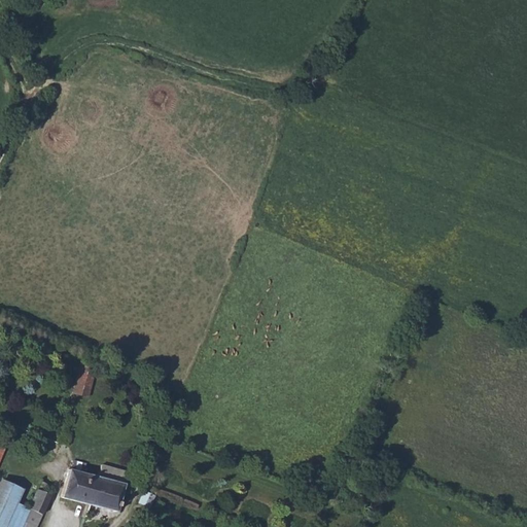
[(99,365),(83,360),(80,371),(96,375),(99,365)]
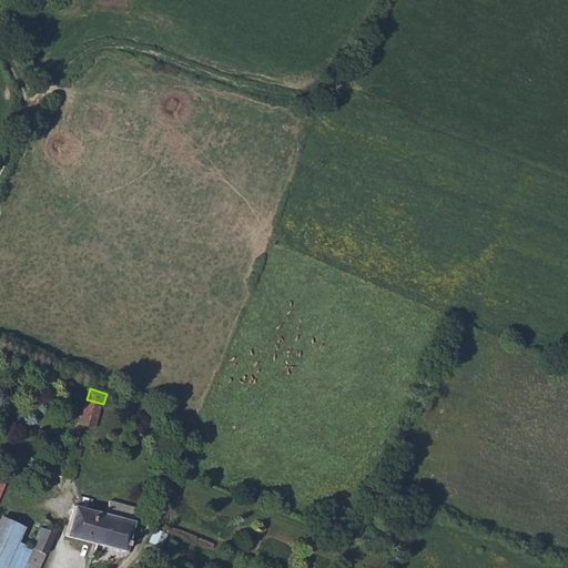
[(103,404),(87,399),(81,422),(98,426),(103,404)]
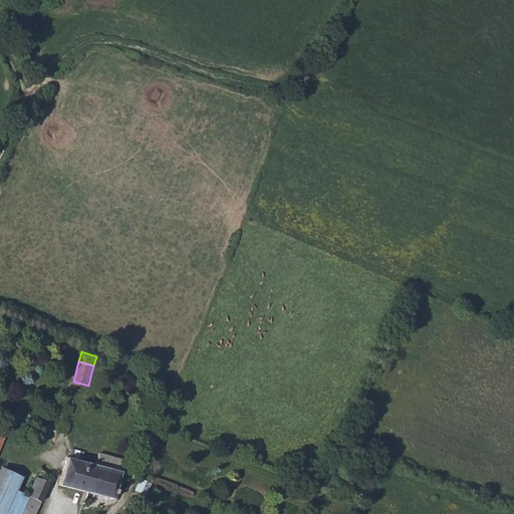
[(11,428),(0,424),(0,452),(0,453),(11,428)]
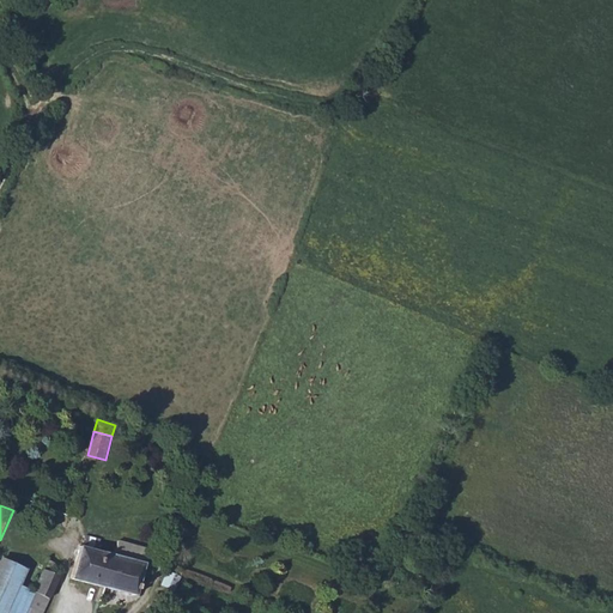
[(74,580),(108,587),(117,554),(98,550),(102,536),(86,533),(83,547),(82,547),(74,580)]
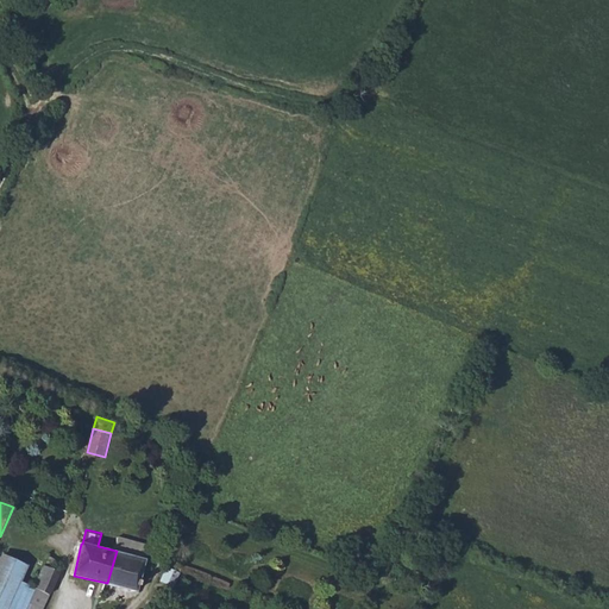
[(145,567),(150,547),(119,539),(117,551),(107,583),(139,591),(143,575),(149,576),(150,569),(145,567)]
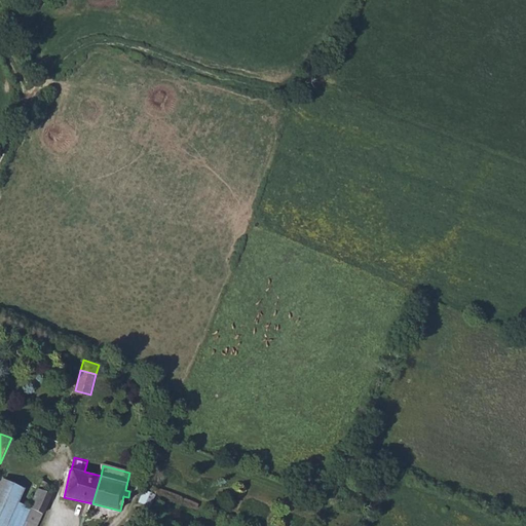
[(22,525),(33,503),(21,498),(26,485),(3,475),(0,482),(0,525),(22,525)]
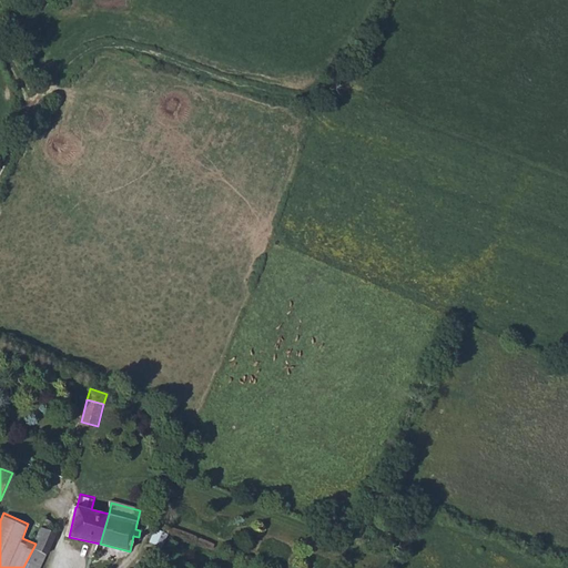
[(54,518),(49,515),(36,544),(23,567),(41,567),(59,528),(52,525),(54,518)]
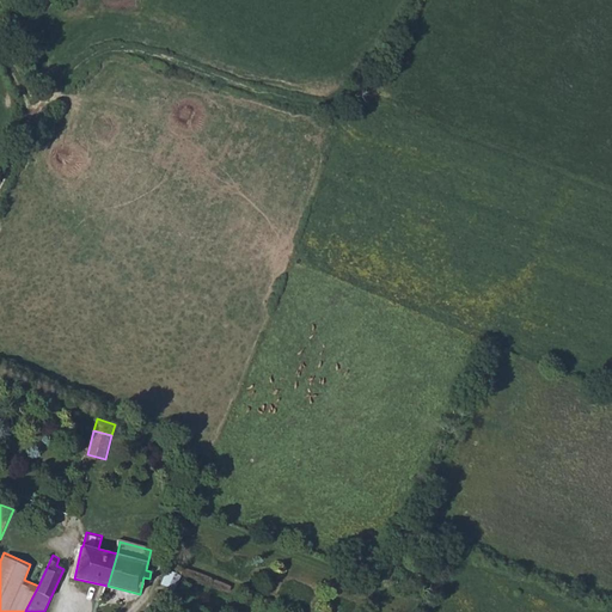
[(181,563),(177,561),(172,570),(170,569),(164,585),(175,589),(181,576),(182,570),(181,569),(182,567),(181,563)]
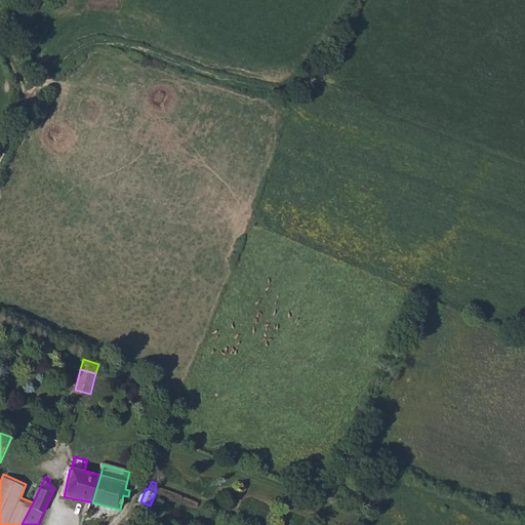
All buildings are outlined.
